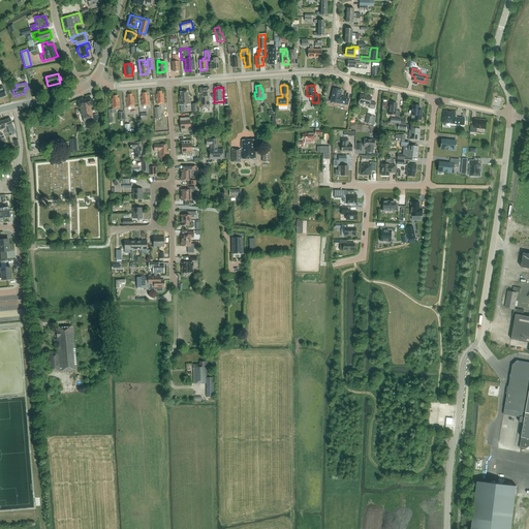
[(209,94),(210,94),(210,88),(199,88),(200,94),(200,107),(209,107),(209,94)]
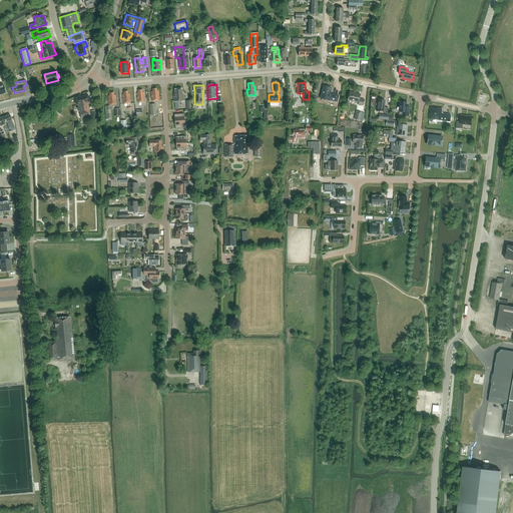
[(337,102),(339,96),(330,94),(332,87),(324,86),(321,99),(329,100),(337,102)]
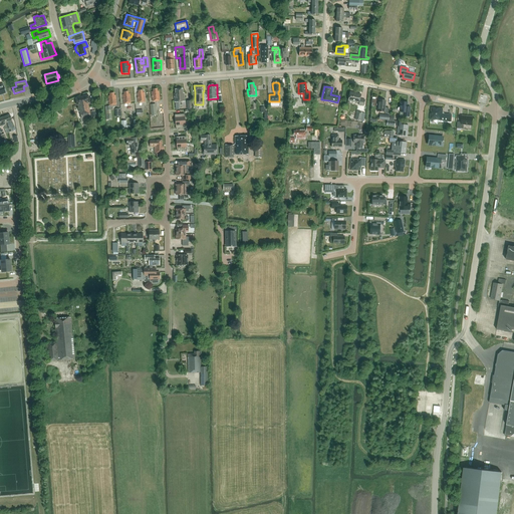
[(182,89),(175,89),(176,94),(175,94),(175,102),(185,101),(184,93),(183,93),(182,89)]
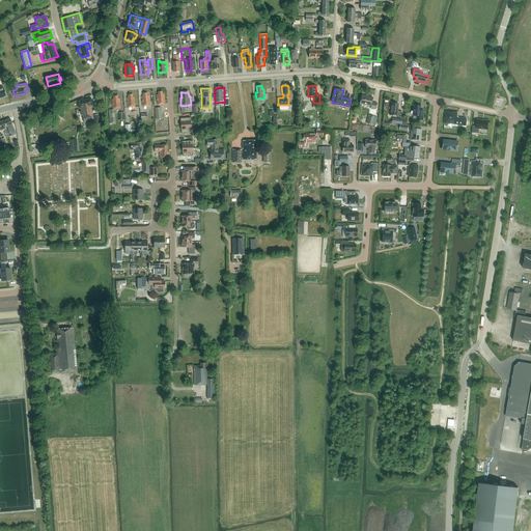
[(143,106),(150,106),(149,95),(147,95),(147,93),(143,93),(143,96),(142,96),(143,106)]
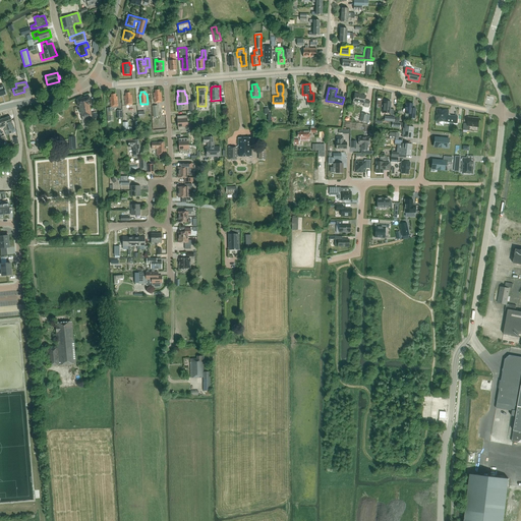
[(125,106),(132,105),(131,95),(130,95),(130,93),(125,94),(126,96),(124,96),(125,106)]
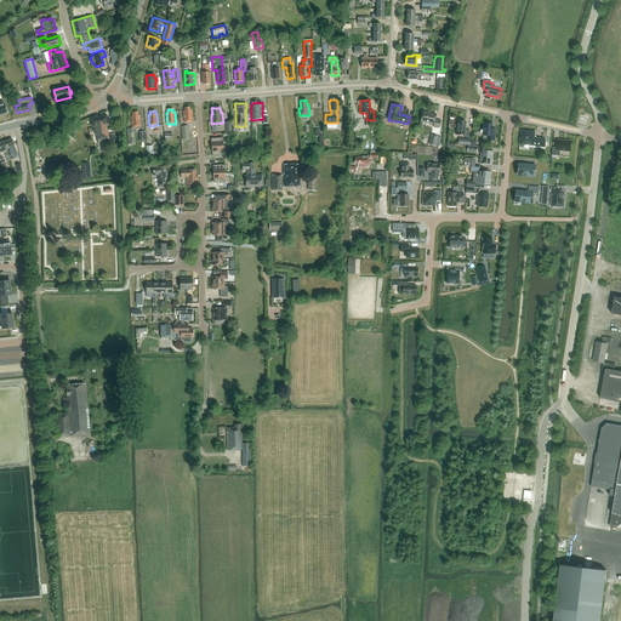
[(439,129),(442,121),(436,120),(437,114),(423,112),(421,121),(434,125),(433,127),(439,129)]
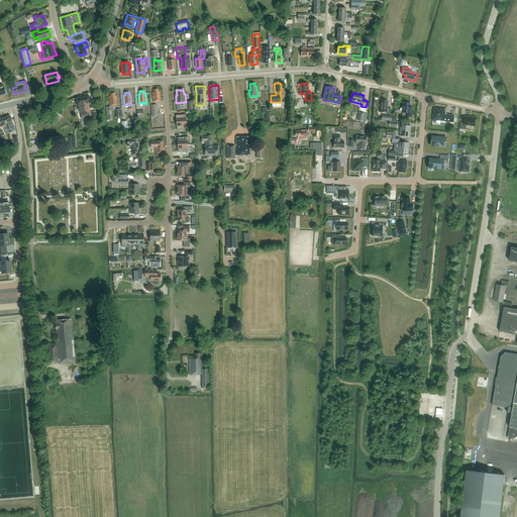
[(110,106),(117,106),(116,96),(115,96),(115,94),(110,94),(110,97),(109,97),(110,106)]
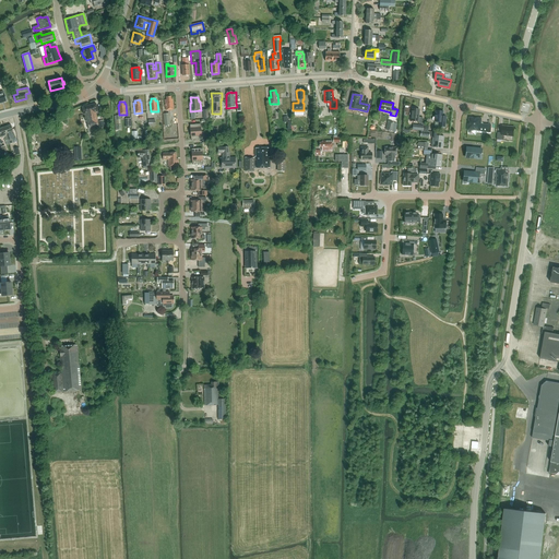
[(96,113),(98,113),(96,104),(82,107),(83,115),(84,114),(86,121),(87,121),(88,129),(98,127),(96,113)]
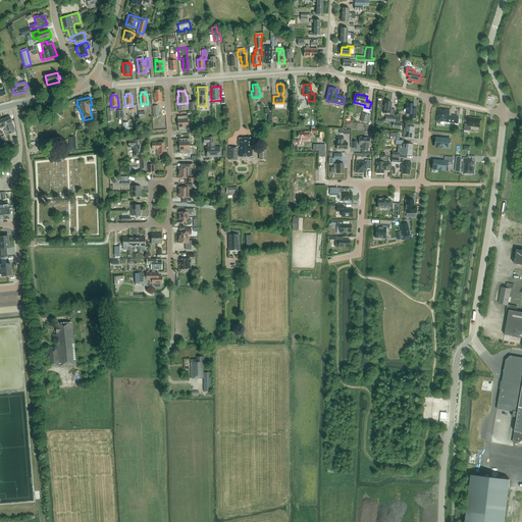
[(392,113),(392,115),(395,115),(395,110),(392,109),(392,102),(385,102),(384,109),(383,108),(383,113),(392,113)]
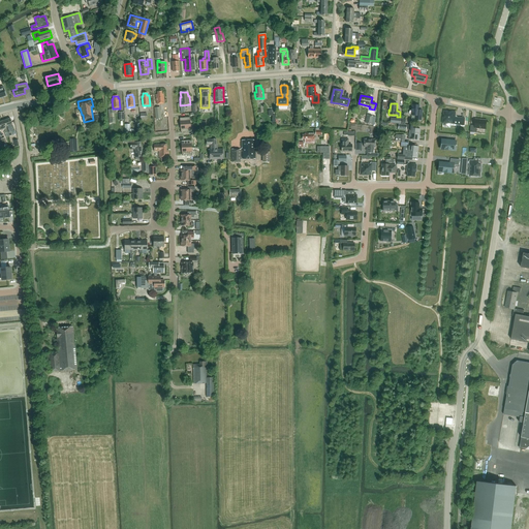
[(412,105),(412,111),(411,111),(410,111),(410,112),(409,112),(409,113),(409,114),(410,114),(410,115),(411,115),(411,116),(415,116),(415,120),(422,120),(423,111),(418,111),(419,105),(412,105)]
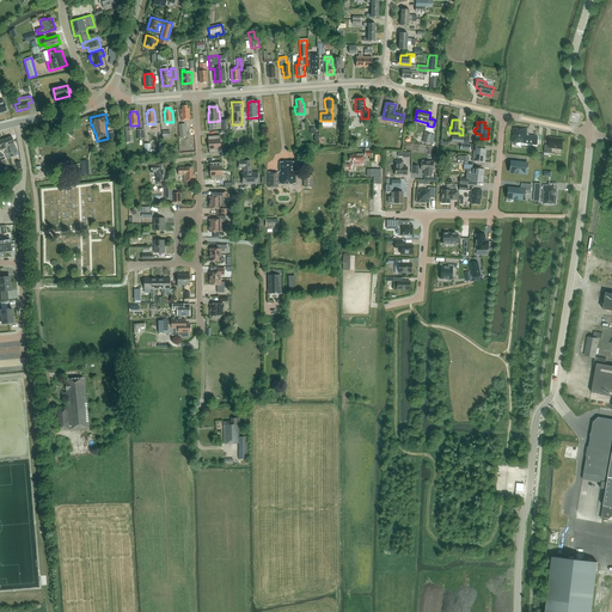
[(527,130),(515,129),(514,136),(513,136),(513,142),(519,142),(527,142),(527,144),(537,145),(538,138),(528,136),(528,135),(527,134),(526,134),(527,130)]
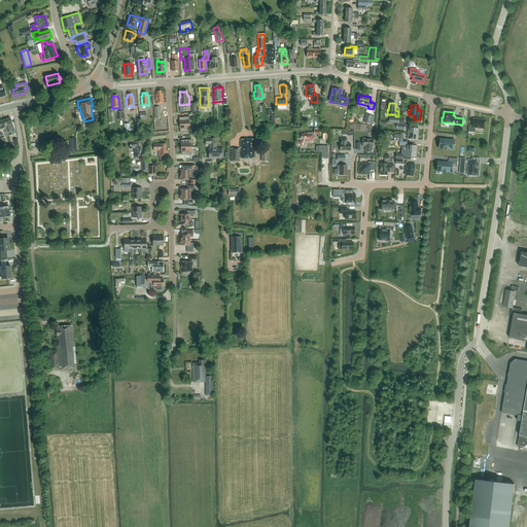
[(4,119),(8,132),(9,135),(12,134),(10,127),(9,127),(13,126),(10,117),(4,119)]
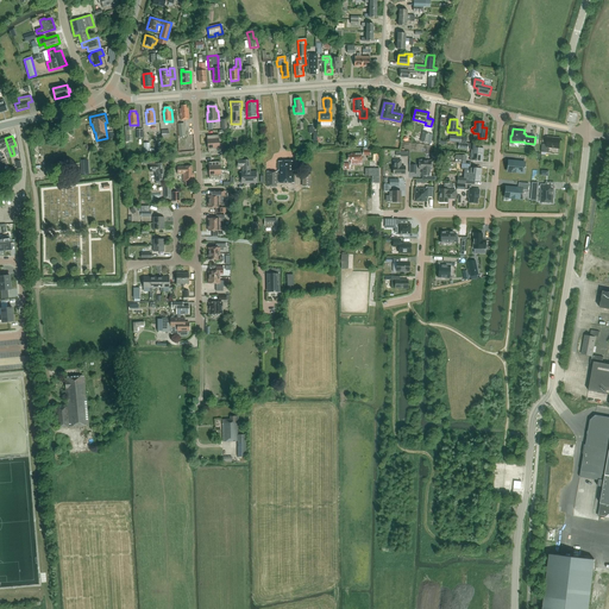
[(560,149),(560,140),(553,139),(553,138),(552,138),(547,137),(547,144),(542,144),(541,152),(550,154),(550,148),(560,149)]
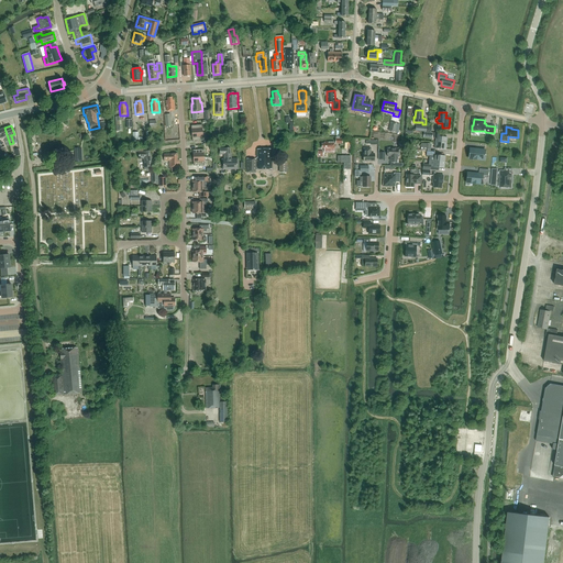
[(7,142),(9,141),(4,128),(0,129),(0,135),(1,139),(4,138),(7,142)]
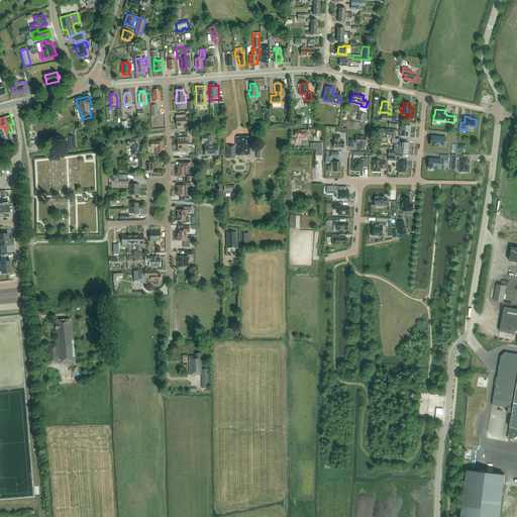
[(401,125),(400,130),(410,131),(411,126),(405,125),(406,122),(403,122),(403,123),(402,123),(402,125),(401,125)]
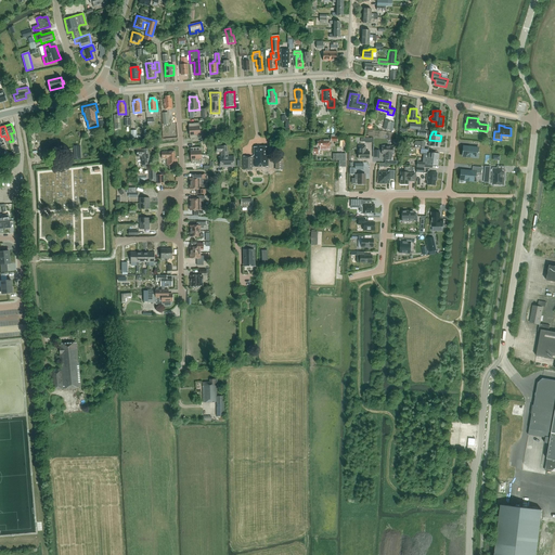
[(320,146),(320,149),(330,149),(330,141),(330,140),(320,140),(320,141),(318,141),(318,146),(320,146)]
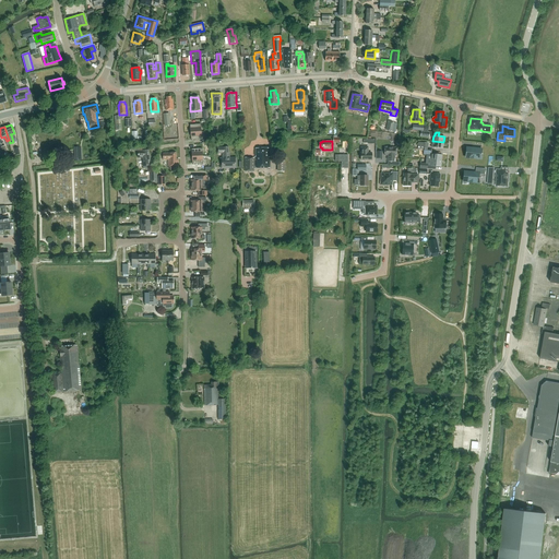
[(396,155),(396,147),(390,147),(390,146),(387,146),(387,147),(384,147),(384,155),(388,155),(388,162),(394,162),(395,155),(396,155)]
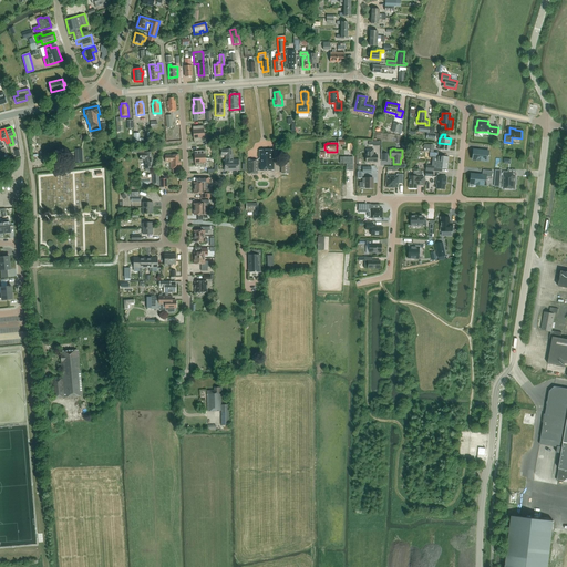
[(233,154),(232,154),(232,150),(227,150),(220,150),(220,155),(226,155),(226,161),(224,161),(224,169),(227,169),(227,171),(239,171),(239,161),(234,161),(233,154)]
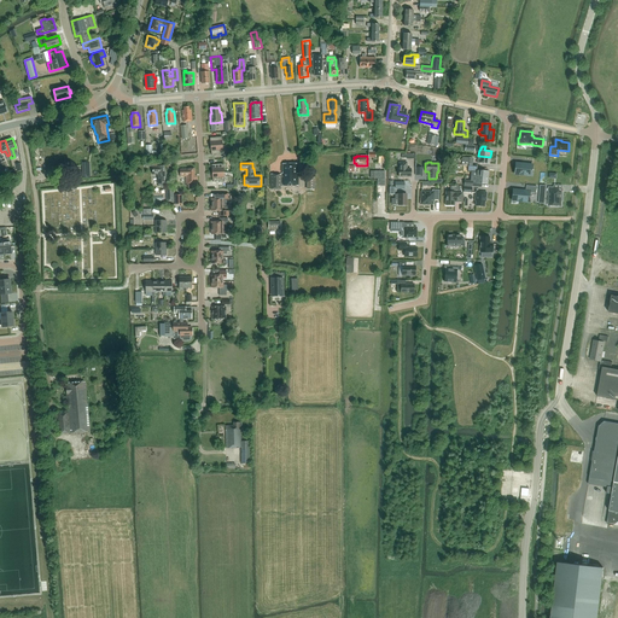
[(400,178),(410,176),(410,169),(407,169),(407,163),(400,163),(400,169),(400,178)]
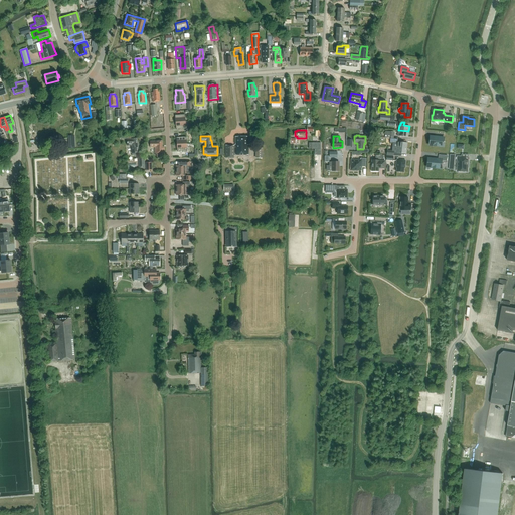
[(444,138),(430,136),(430,145),(444,146),(444,138)]
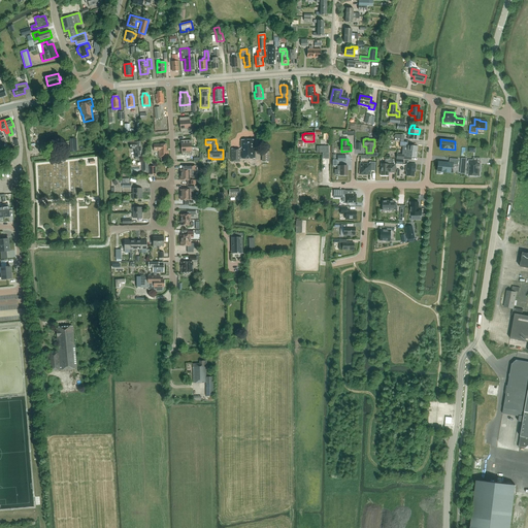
[(231,149),(231,159),(231,162),(239,162),(240,159),(255,159),(255,150),(254,150),(254,140),(241,140),(241,149),(240,149),(231,149)]
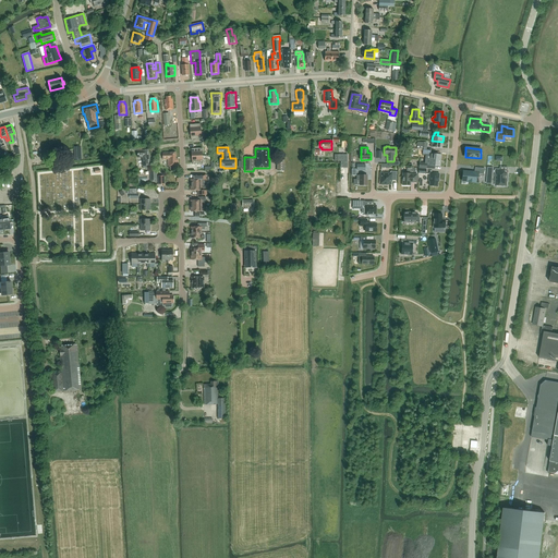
[(143,157),(143,166),(150,166),(149,154),(149,149),(142,150),(137,150),(137,157),(143,157)]
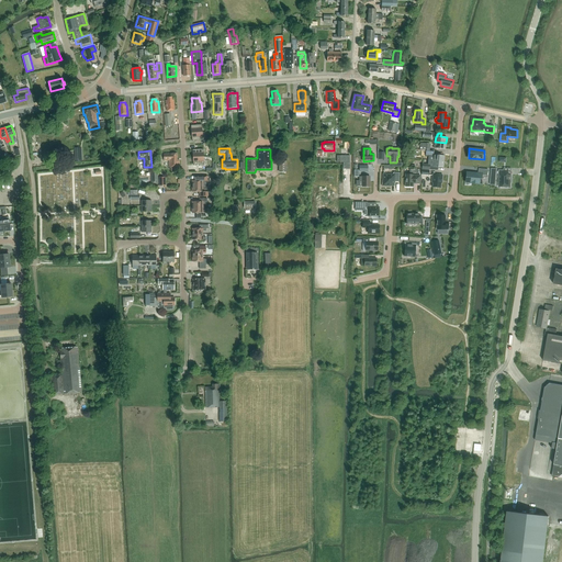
[(434,152),(426,150),(426,156),(434,157),(433,160),(445,161),(445,156),(434,155),(434,152)]
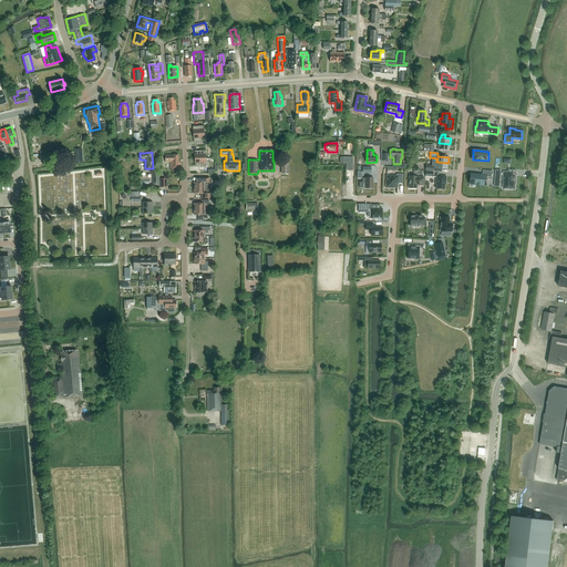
[(171,169),(181,169),(181,162),(178,162),(178,155),(173,155),(165,155),(165,162),(171,162),(171,169)]
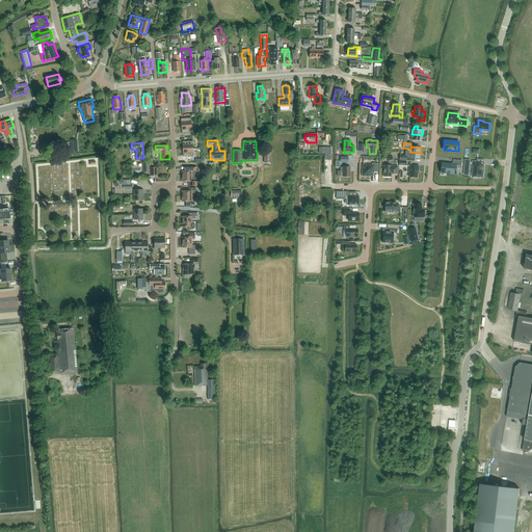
[(453,164),(442,163),(441,173),(455,174),(456,165),(461,166),(462,161),(453,160),(453,164)]
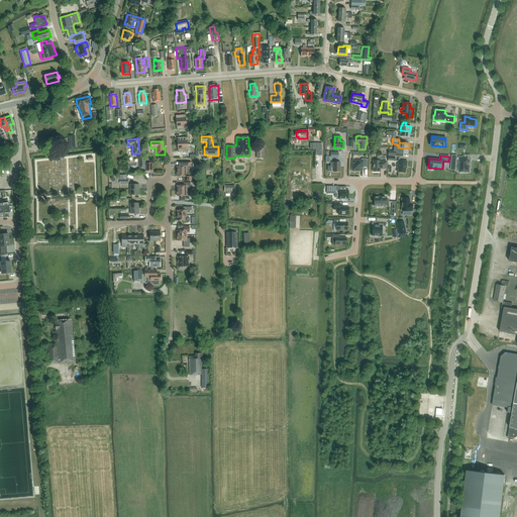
[(460,161),(460,173),(470,173),(470,166),(471,166),(471,161),(467,161),(467,158),(459,158),(459,161),(460,161)]
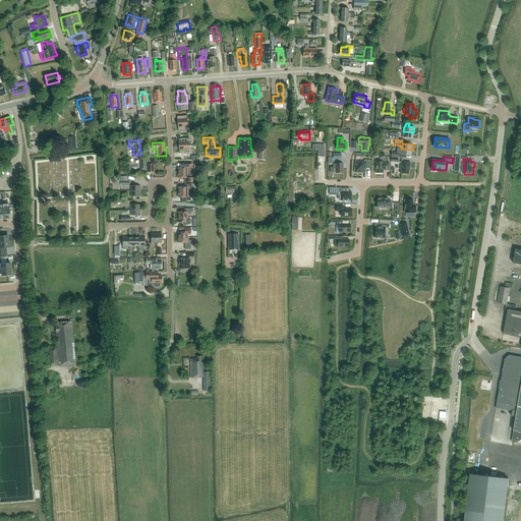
[(365,168),(370,169),(370,160),(364,160),(364,162),(355,162),(355,168),(354,168),(354,172),(358,173),(359,172),(365,172),(365,168)]
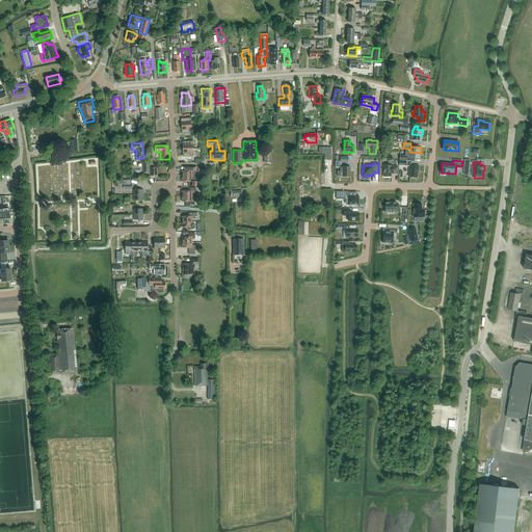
[(383,177),(392,177),(392,174),(394,174),(398,174),(398,166),(392,166),(392,165),(384,165),(383,177)]
